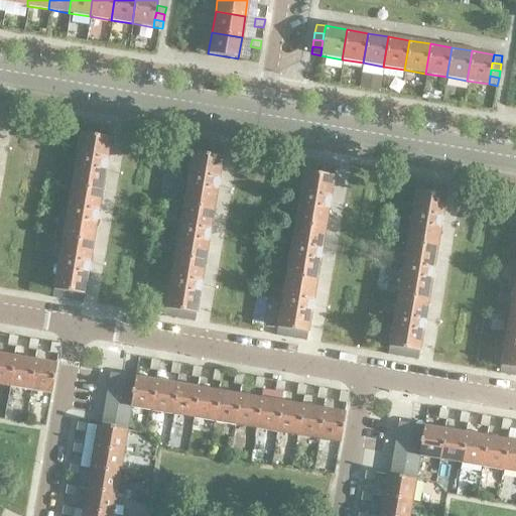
[(90,135),(91,127),(81,126),(80,133),(90,135)]
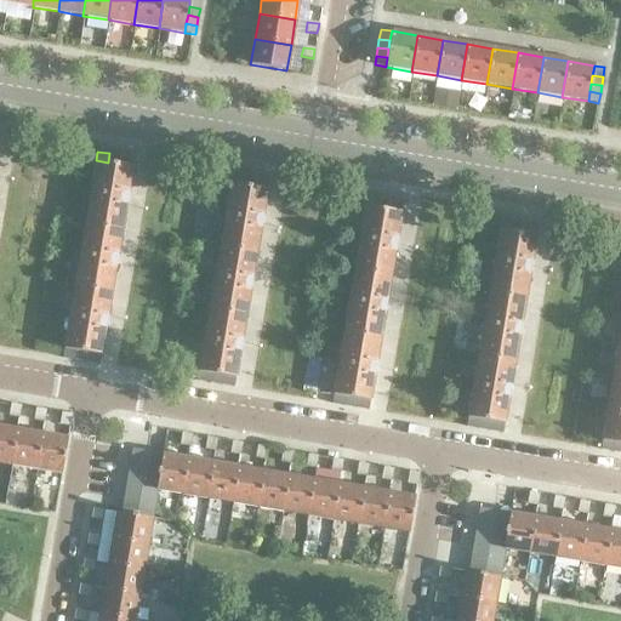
[(120,165),(121,155),(109,153),(108,163),(120,165)]
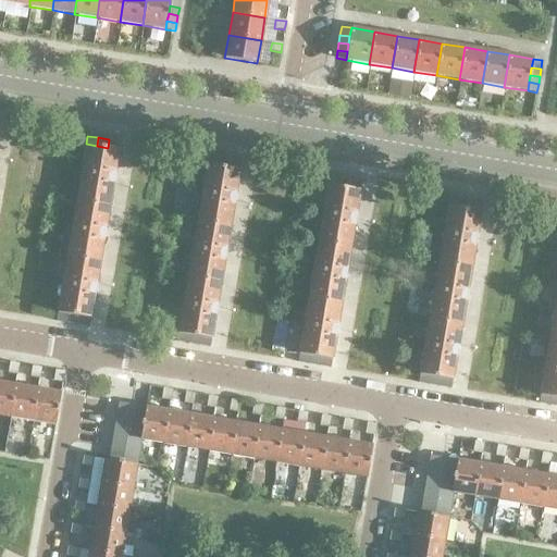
[(119,149),(120,141),(109,139),(108,148),(119,149)]
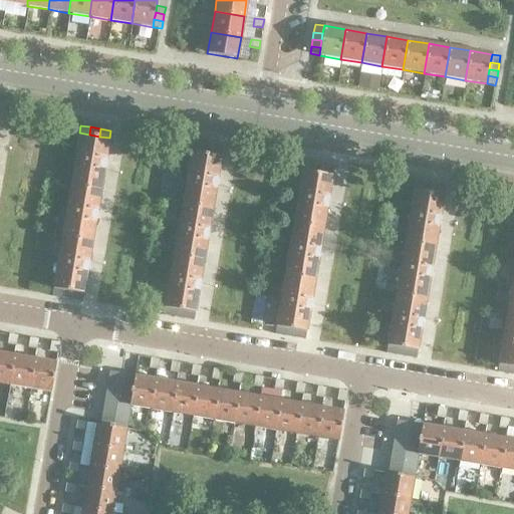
[(99,137),(89,135),(79,133),(70,185),(100,190),(109,138),(99,137)]
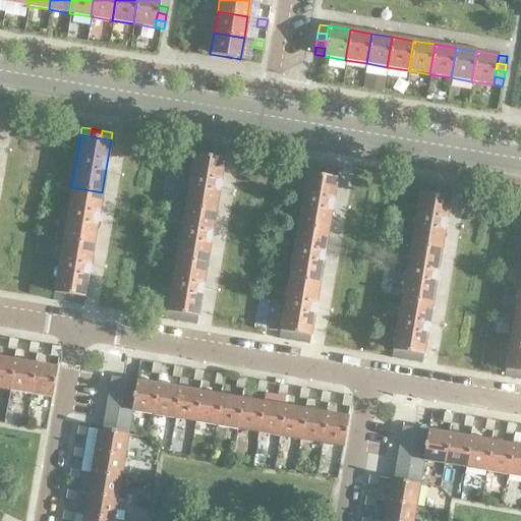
[(204,155),(205,148),(194,147),(193,154),(204,155)]
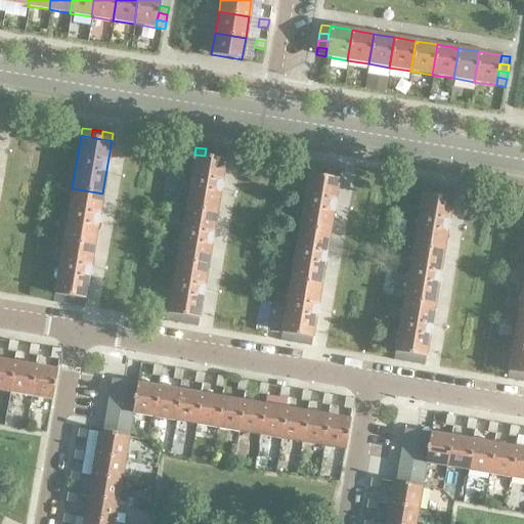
[(215,158),(216,150),(206,148),(205,156),(215,158)]
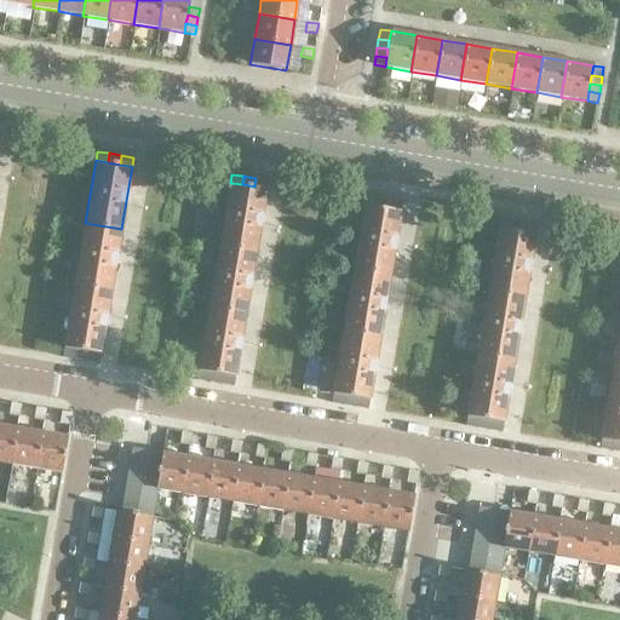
[(267,189),(268,181),(256,178),(254,187),(267,189)]
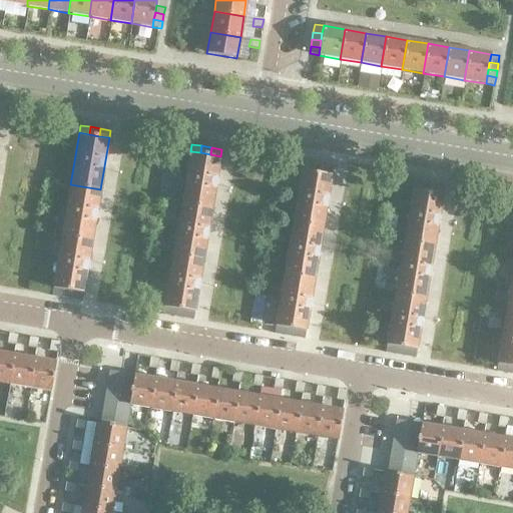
[(210,154),(200,152),(190,151),(181,203),(211,208),(220,156),(210,154)]
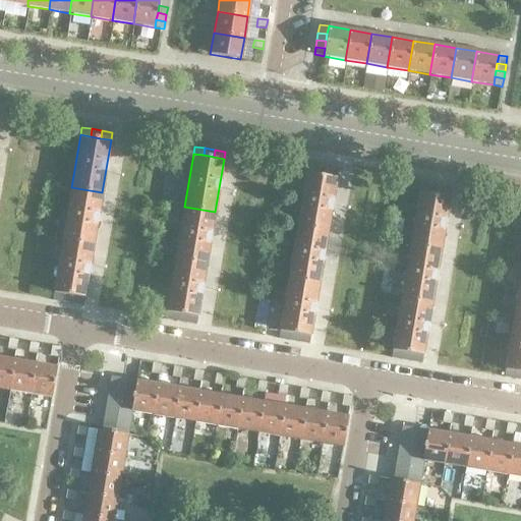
[(316,174),(317,167),(307,165),(306,173),(316,174)]
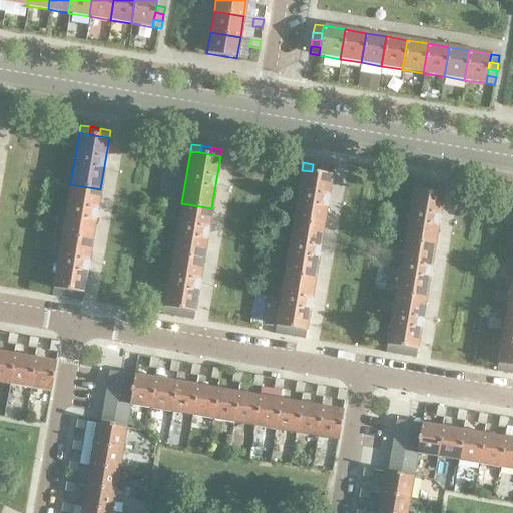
[(322,173),(323,166),(313,164),(312,171),(322,173)]
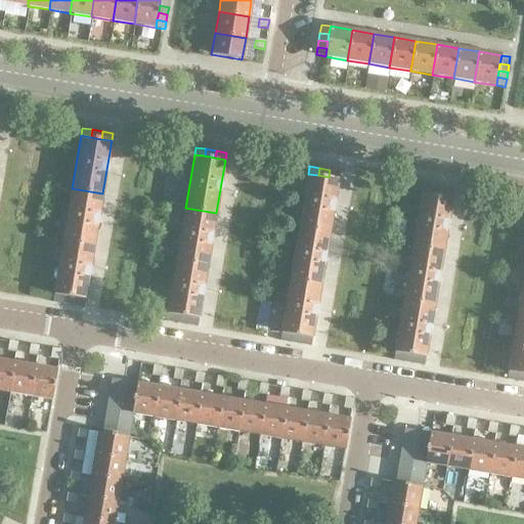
[(339,179),(340,171),(330,170),(329,177),(339,179)]
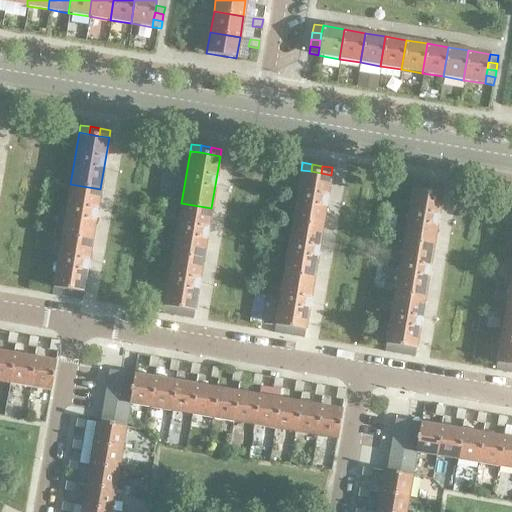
[(321,173),(311,171),(301,170),(292,222),(322,227),(331,175),(321,173)]
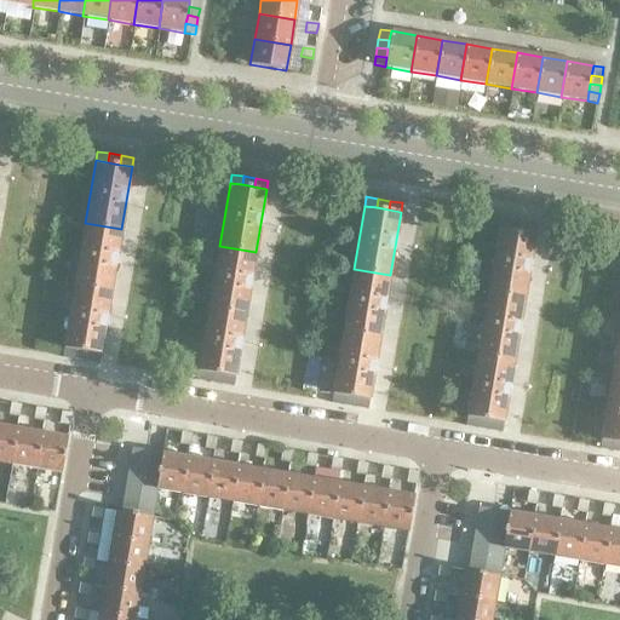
[(510,231),(512,222),(500,219),(498,229),(510,231)]
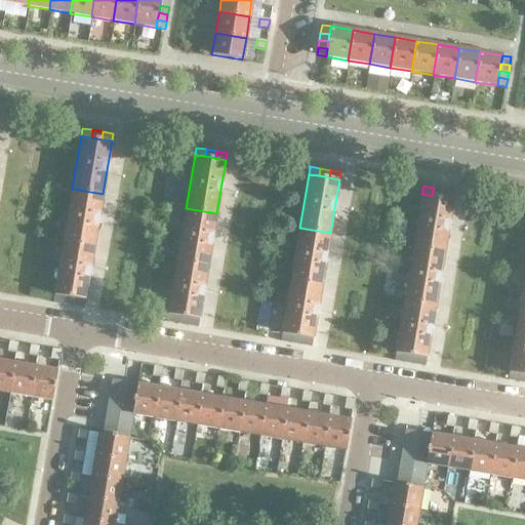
[(442,197),(444,190),(434,188),(432,196),(442,197)]
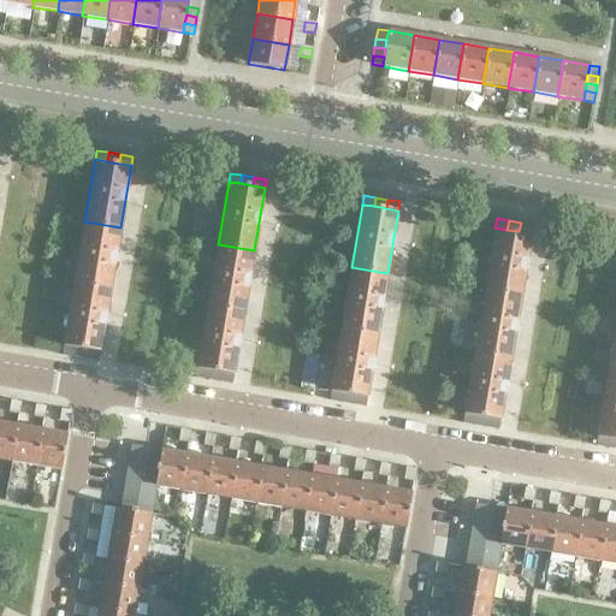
[(110,290),(120,227),(84,221),(73,284),(110,290)]
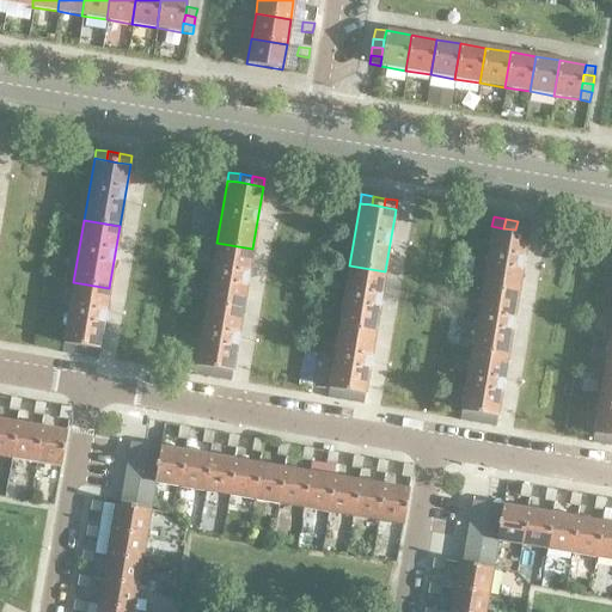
[(527,232),(530,224),(518,221),(515,230),(527,232)]
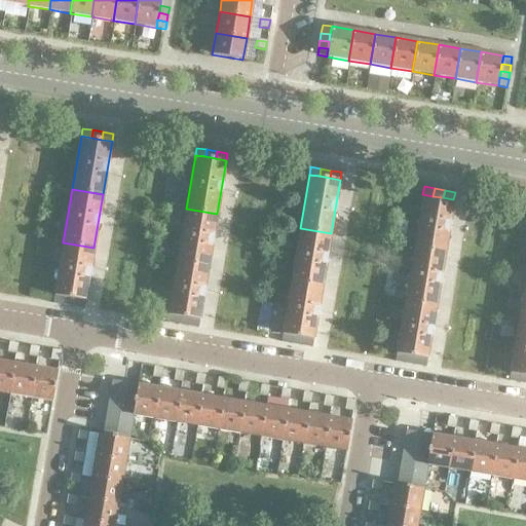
[(443,197),(433,196),(422,194),(414,248),(445,253),(453,199),(443,197)]
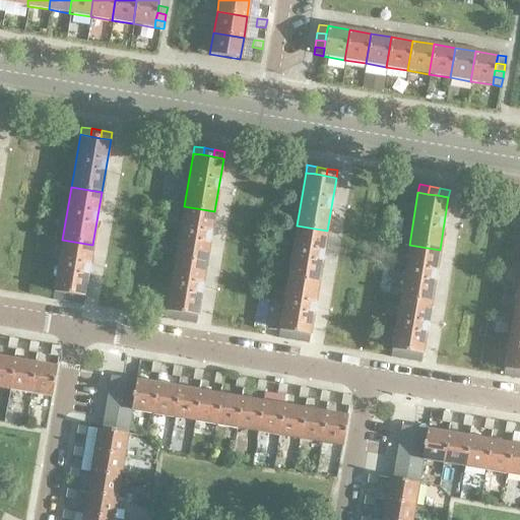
[(205,263),(214,211),(184,206),(175,258),(205,263)]
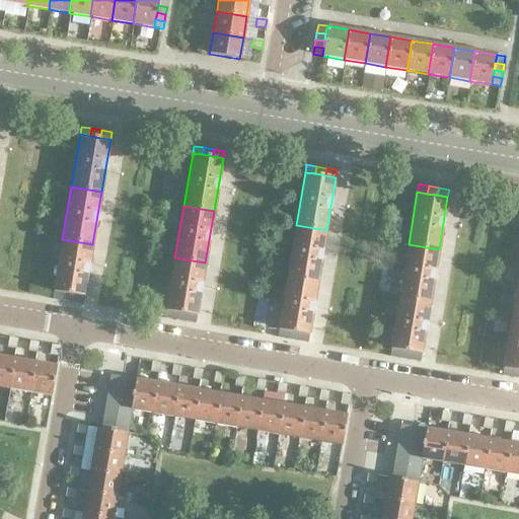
[(317,282),(326,230),(296,225),(287,277),(317,282)]
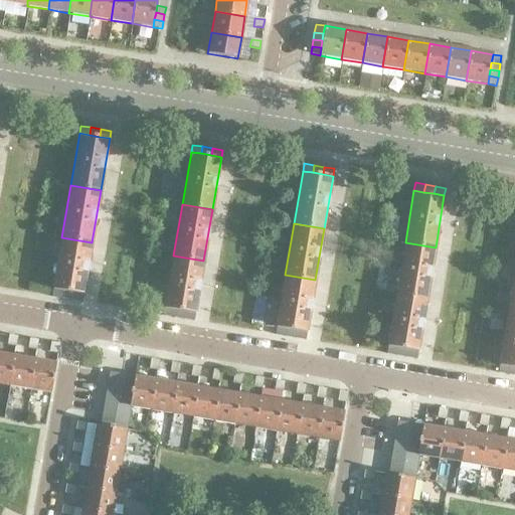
[(82,295),(92,242),(61,237),(52,290),(62,291),(72,293),(82,295)]
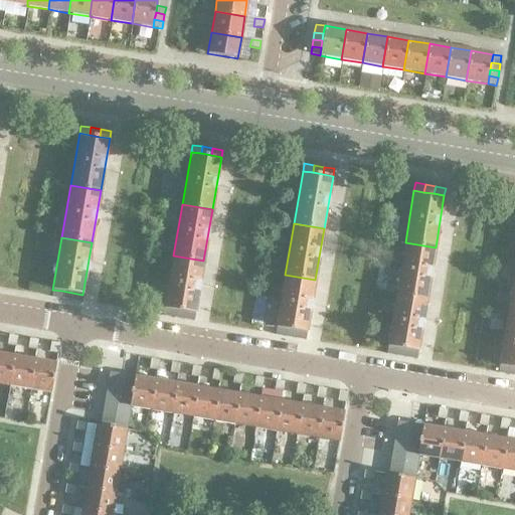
[(426,299),(436,247),(405,242),(396,294),(426,299)]
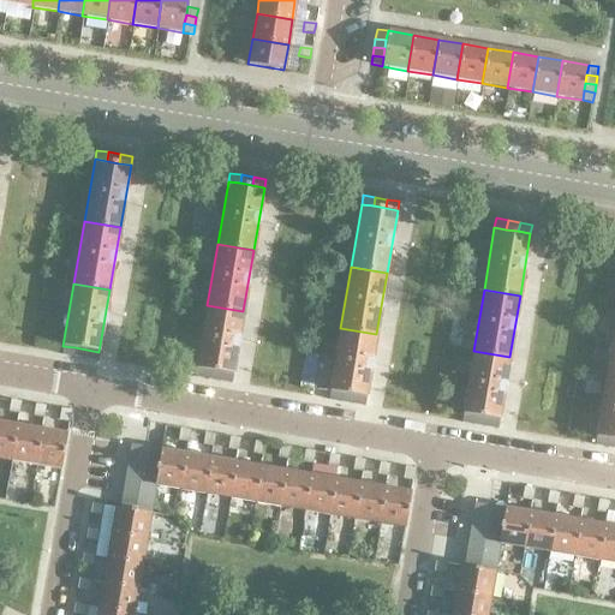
[(232,375),(243,311),(207,305),(196,368),(208,370),(220,372),(232,375)]
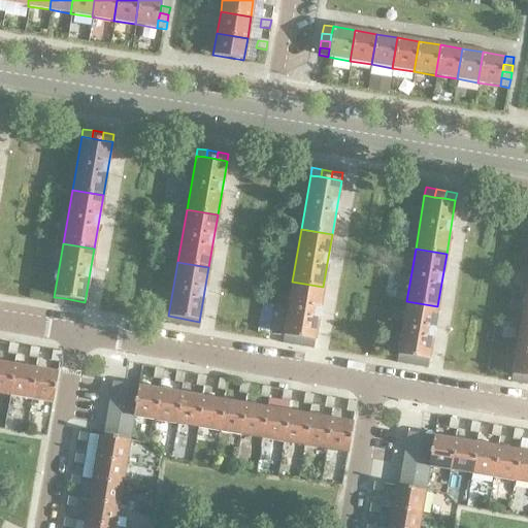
[(314,340),(323,287),(292,282),(283,335),(293,337),(303,339),(314,340)]
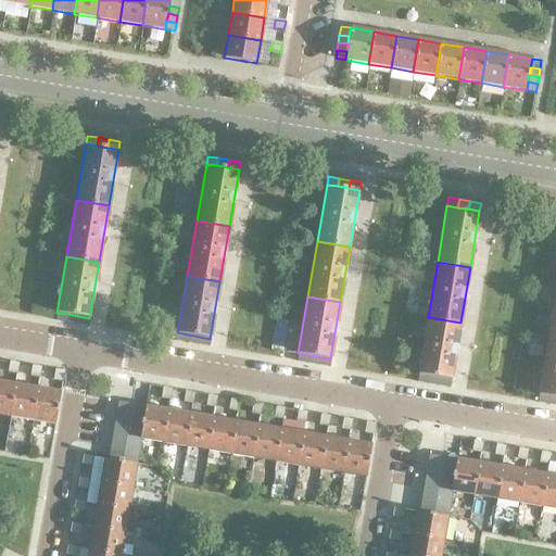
[(66,323),(67,314),(57,313),(55,320),(66,323)]
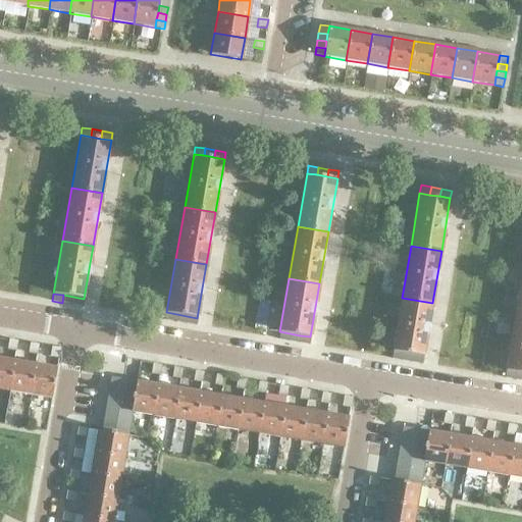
[(72,304),(73,297),(63,295),(62,303),(72,304)]
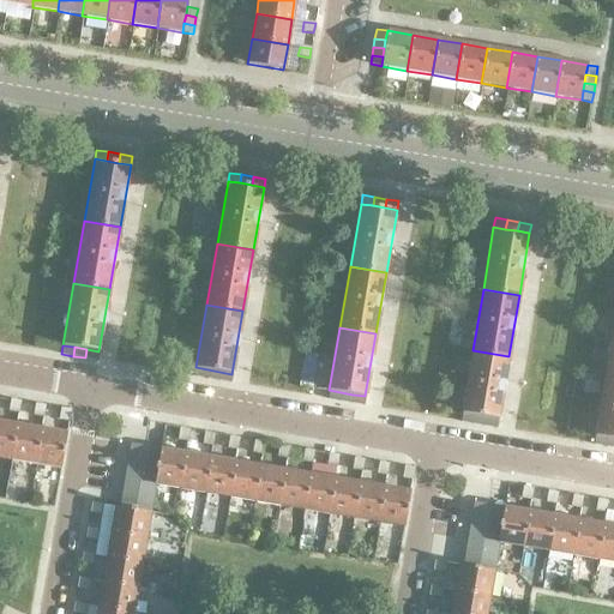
[(97,360),(98,351),(86,349),(85,357),(97,360)]
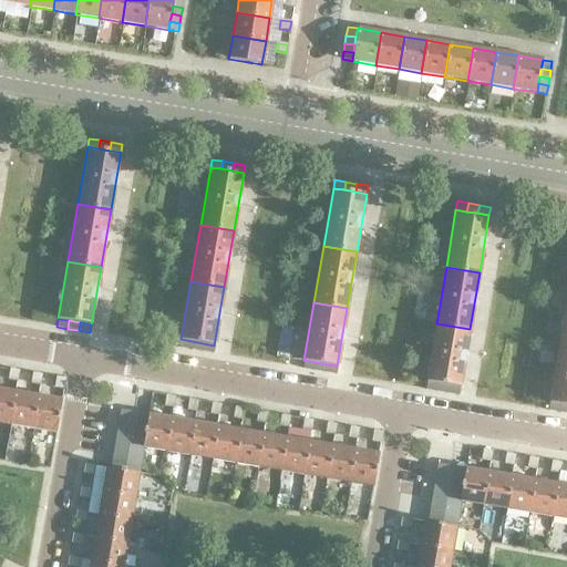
[(460,388),(470,329),(436,323),(426,381),(437,383),(449,385),(460,388)]
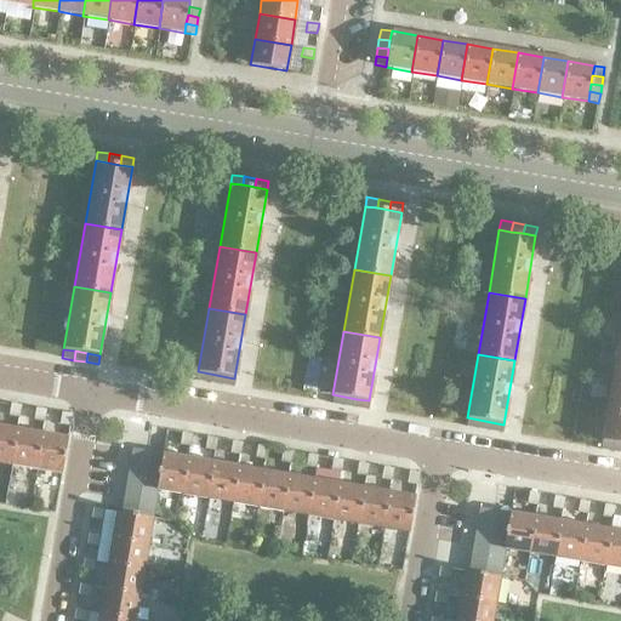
[(209,383),(210,374),(198,371),(197,381),(209,383)]
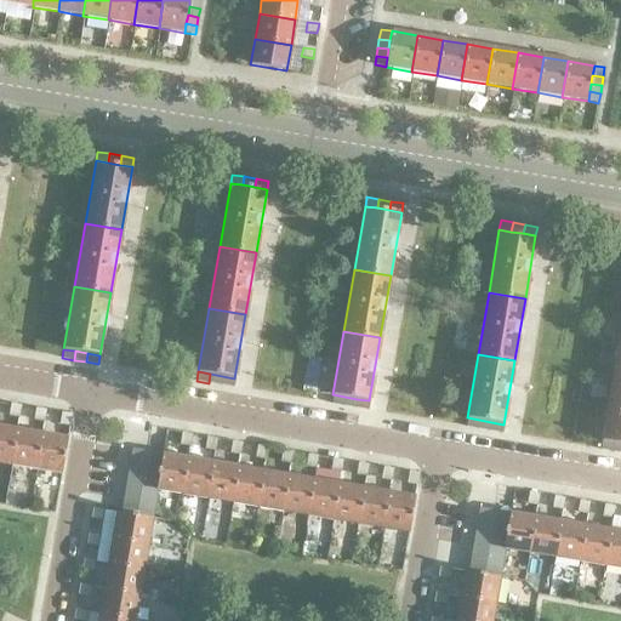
[(221,385),(222,376),(210,374),(209,383),(221,385)]
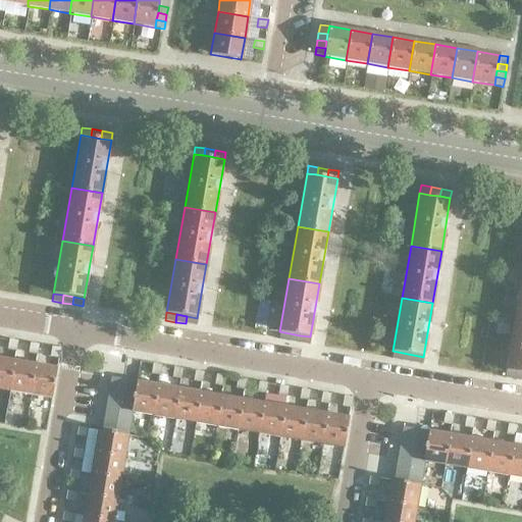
[(196,325),(197,318),(187,316),(186,323),(196,325)]
